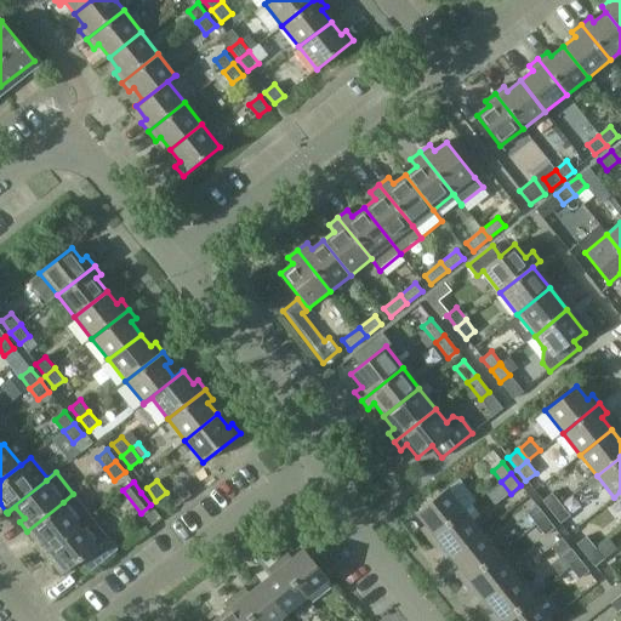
[(176,507),(191,495),(181,483),(166,494),(176,507)]
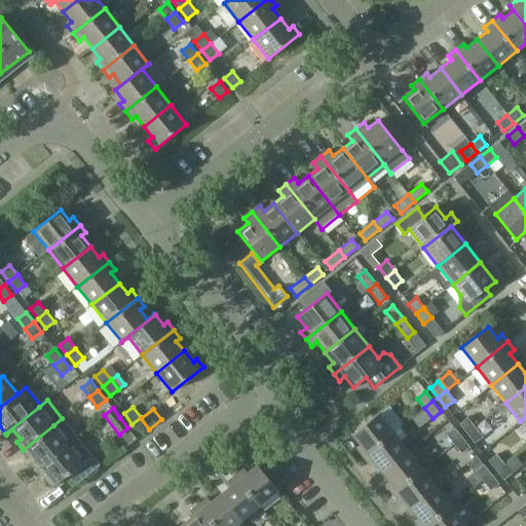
[(352,435),(361,445),(357,449),(363,456),(400,427),(393,420),(387,424),(379,413),(352,435)]
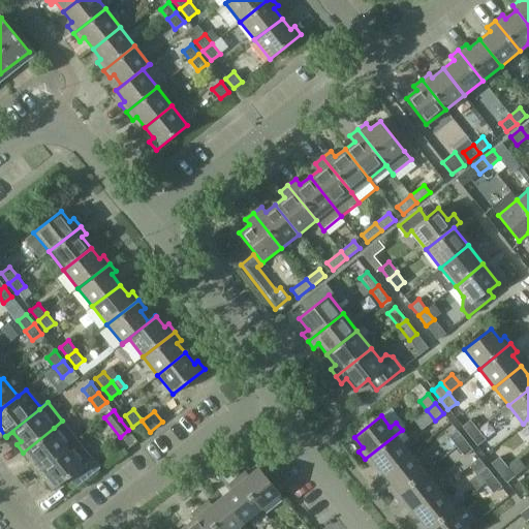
[(470,419),(462,427),(469,436),(477,430),(470,419)]
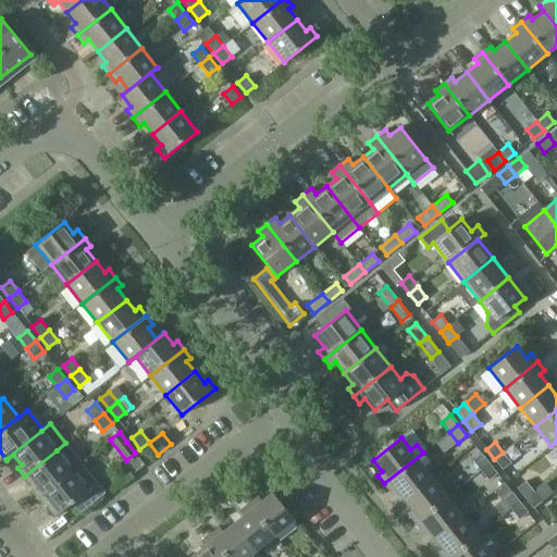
[(65,443),(57,450),(24,477),(31,485),(35,482),(44,493),(72,470),(81,462),(65,443)]
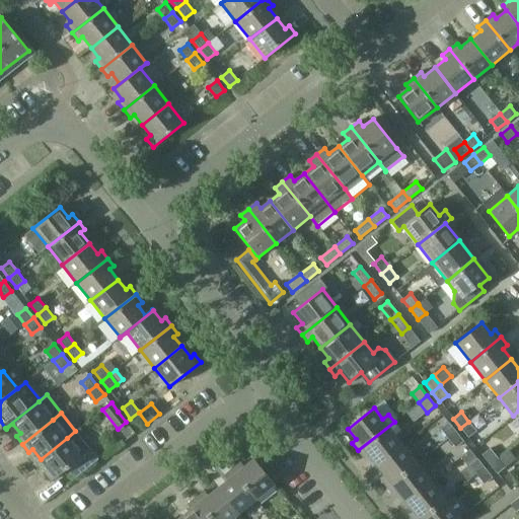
[(358,450),(364,458),(368,455),(377,465),(403,444),(394,434),(400,430),(394,422),(358,450)]
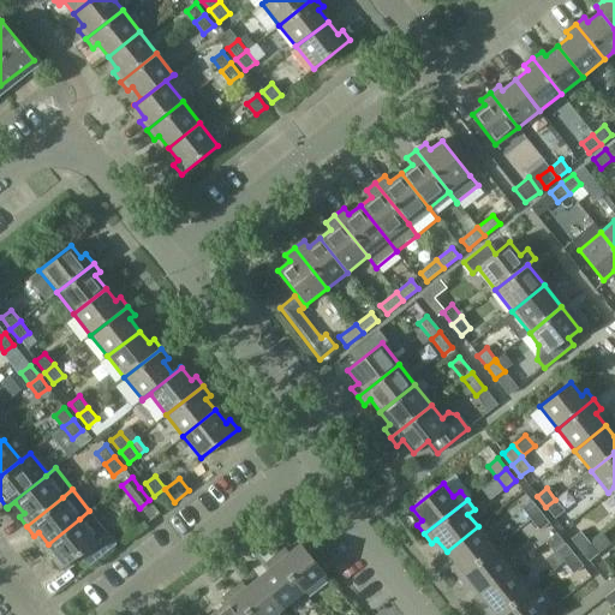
[(565,511),(555,500),(545,507),(555,519),(565,511)]
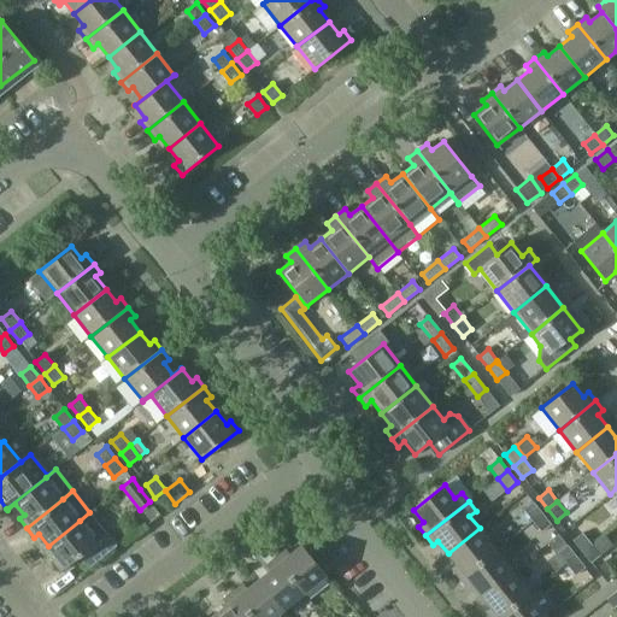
[(523,510),(532,521),(542,513),(533,503),(523,510)]
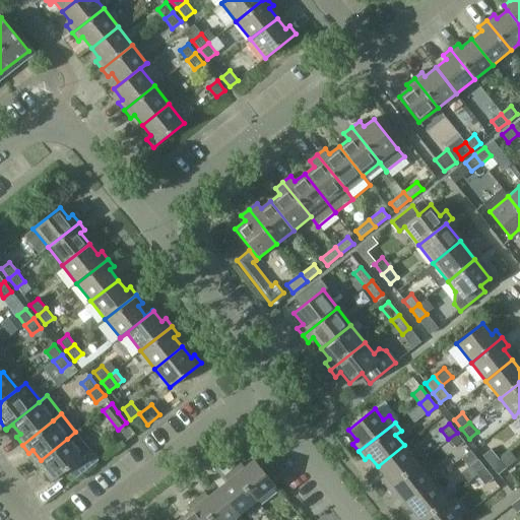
[(75,432),(67,439),(41,460),(49,470),(45,473),(51,481),(67,469),(75,479),(99,460),(75,432)]
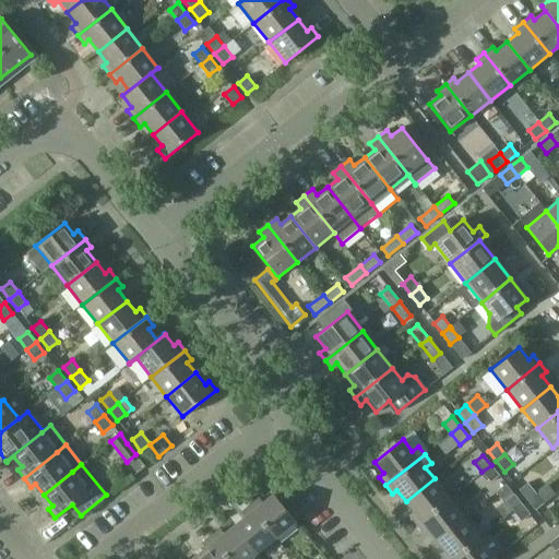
[(490,483),(499,475),(491,465),(482,472),(490,483)]
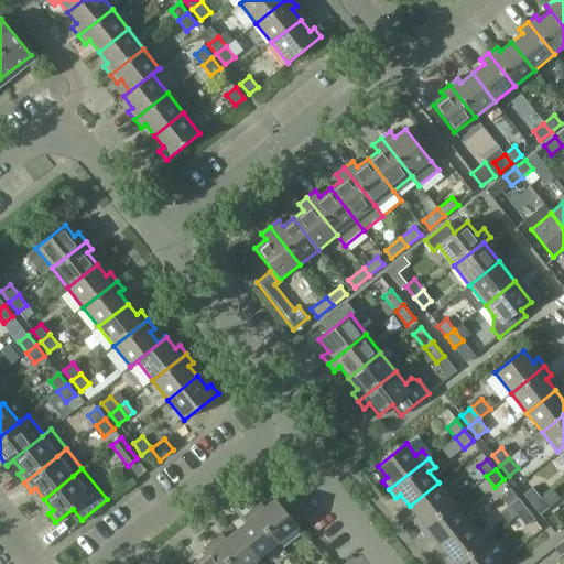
[(410,506),(419,517),(414,520),(421,529),(454,502),(438,483),(410,506)]
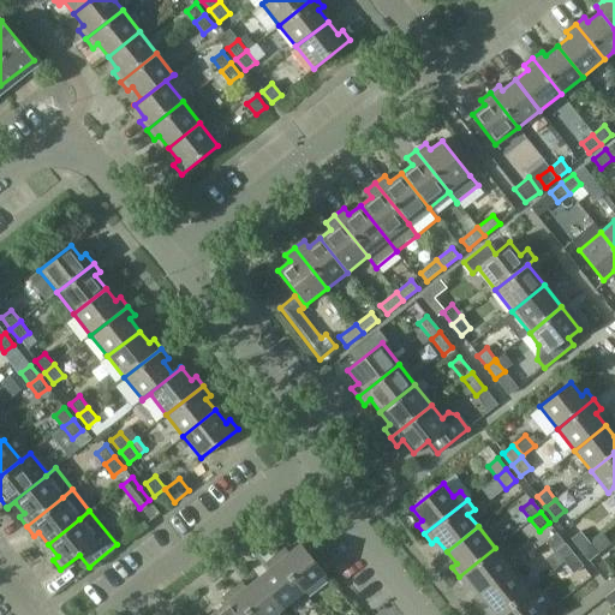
[(580,531),(571,539),(579,550),(589,542),(580,531)]
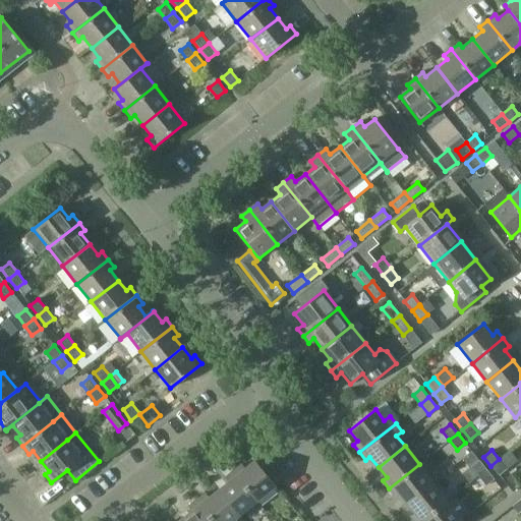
[(507,469),(499,459),(490,466),(499,476),(507,469)]
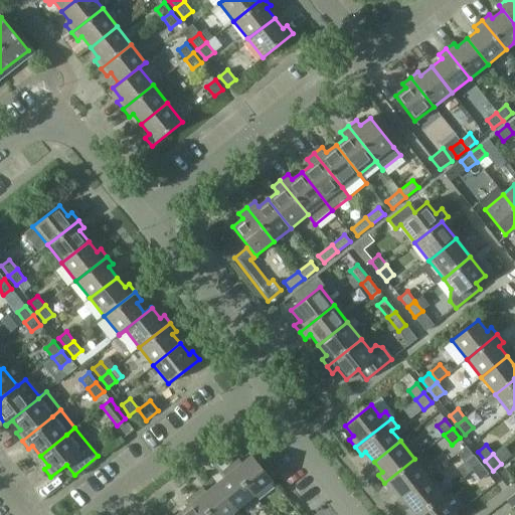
[(237,460),(230,466),(254,496),(273,482),(251,455),(241,464),(237,460)]
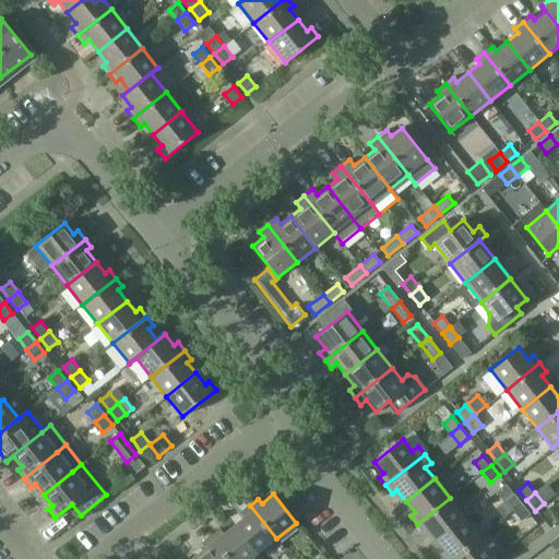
[(504,501),(513,511),(522,503),(514,494),(504,501)]
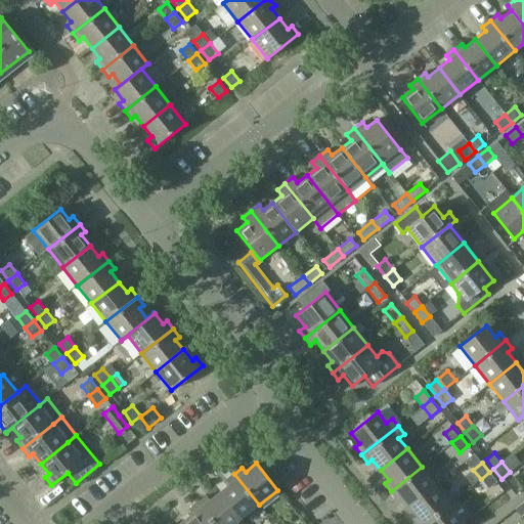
[(391,491),(397,498),(401,495),(409,507),(436,485),(422,467),(391,491)]
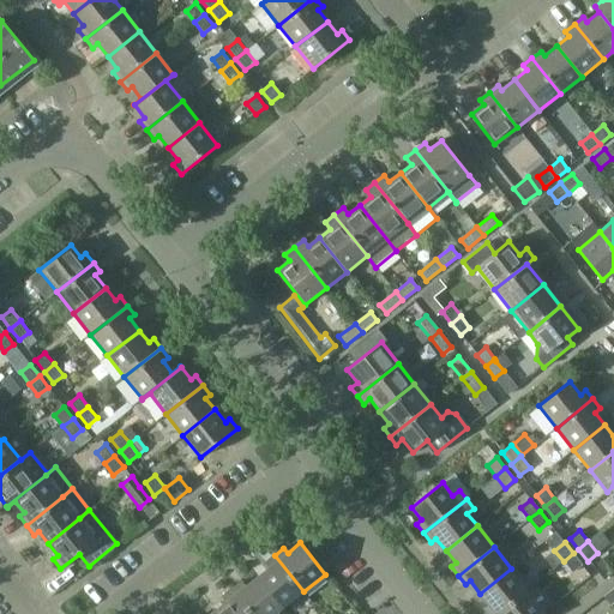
[(582,565),(573,553),(564,561),(572,573),(582,565)]
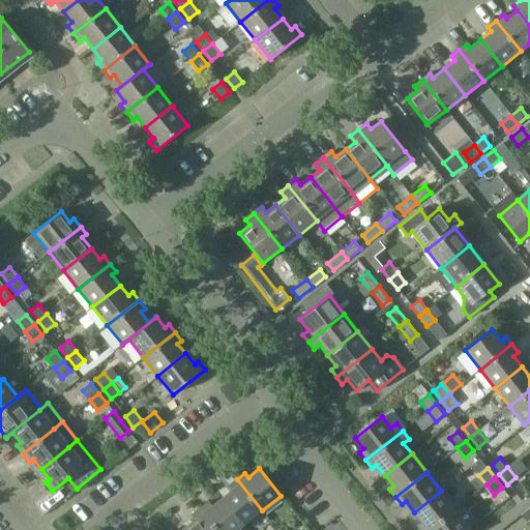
[(233,490),(222,498),(243,525),(262,510),(237,479),(229,486),(233,490)]
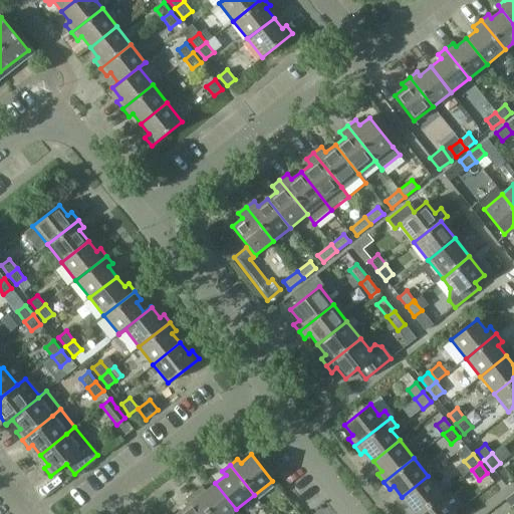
[(402,497),(410,507),(406,510),(408,513),(416,513),(442,494),(428,476),(402,497)]
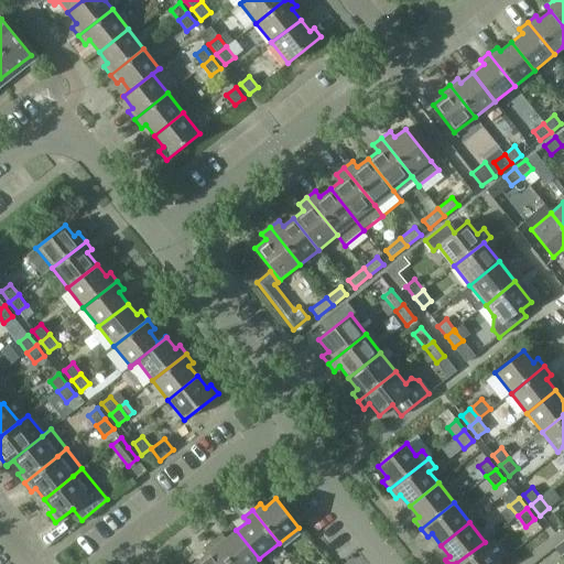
[(221,534),(213,541),(230,563),(252,563),(259,559),(236,530),(225,539),(221,534)]
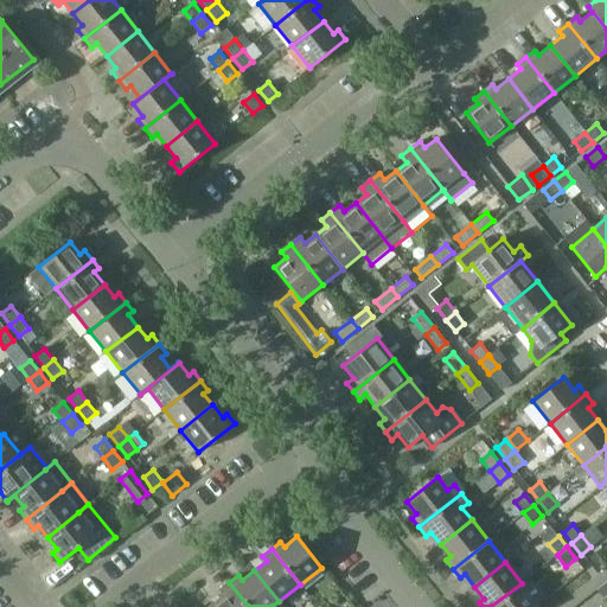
[(528,577),(522,583),(491,606),(541,606),(529,592),(535,587),(528,577)]
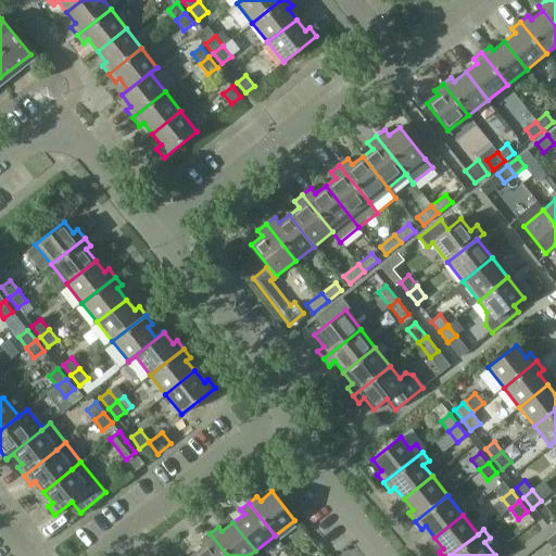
[(205,544),(194,554),(196,555),(227,555),(210,533),(202,540),(205,544)]
